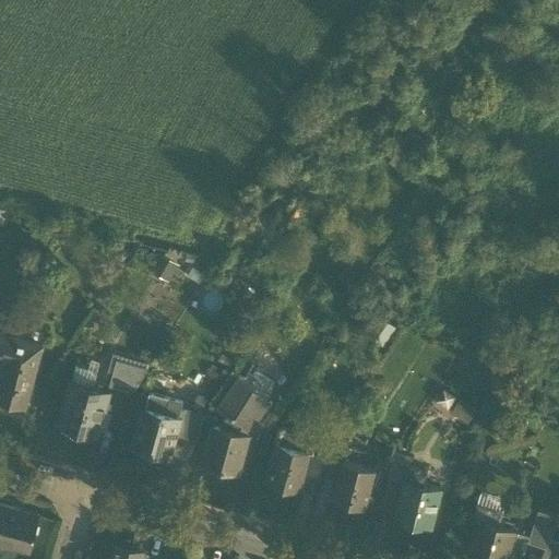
[(180,264),(159,251),(149,270),(168,282),(180,264)]
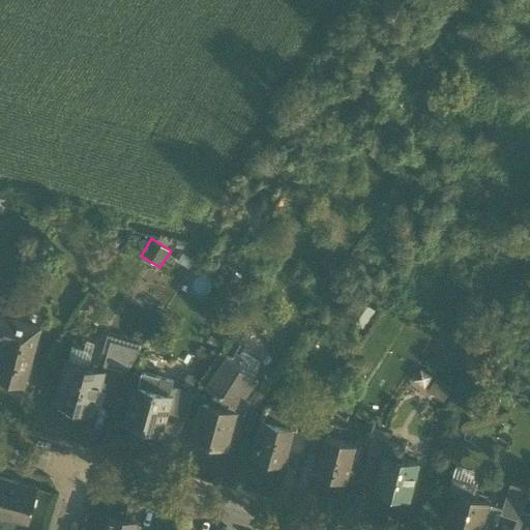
[(342,281),(350,287),(359,273),(351,268),(342,281)]
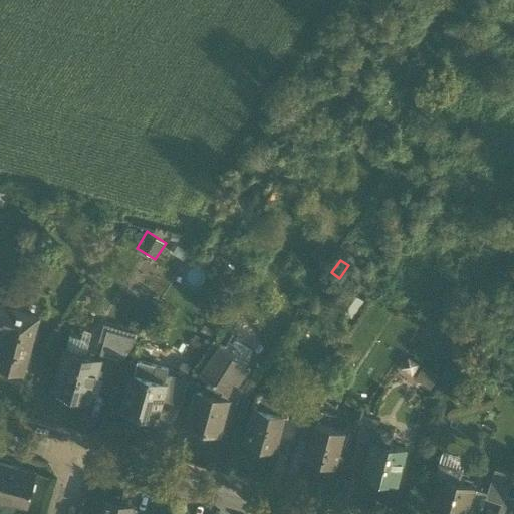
[(224,290),(212,282),(203,295),(215,304),(224,290)]
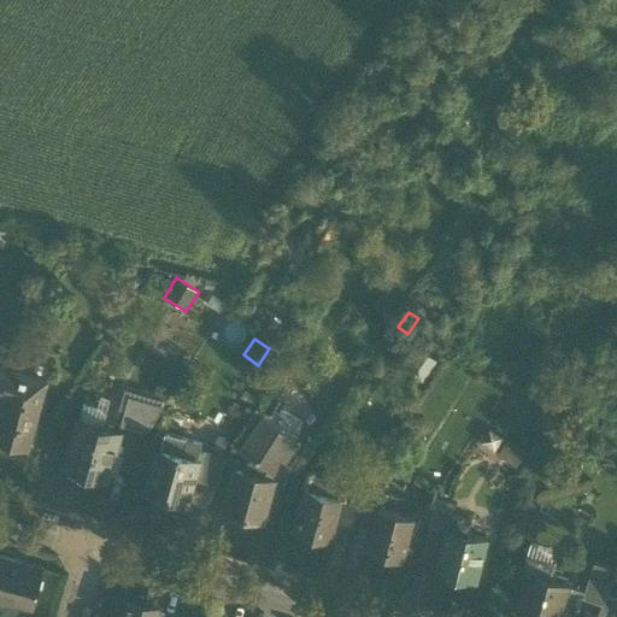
[(438,362),(419,350),(405,371),(423,383),(438,362)]
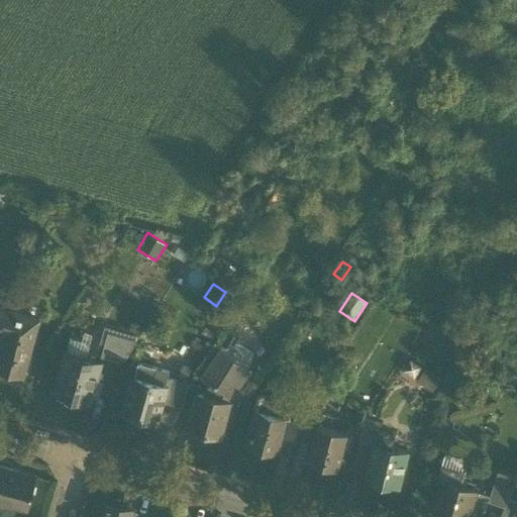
[(0,349),(0,370),(23,377),(38,321),(11,314),(12,312),(0,308),(0,333),(4,335),(0,349)]
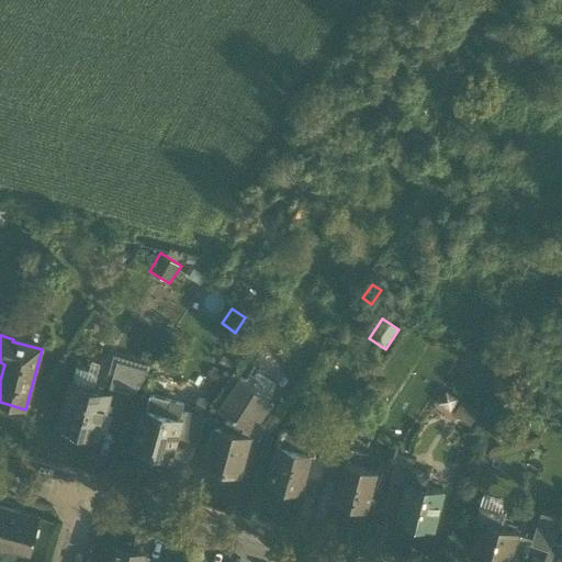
[(108,374),(114,373),(117,362),(148,371),(150,366),(113,355),(108,374)]
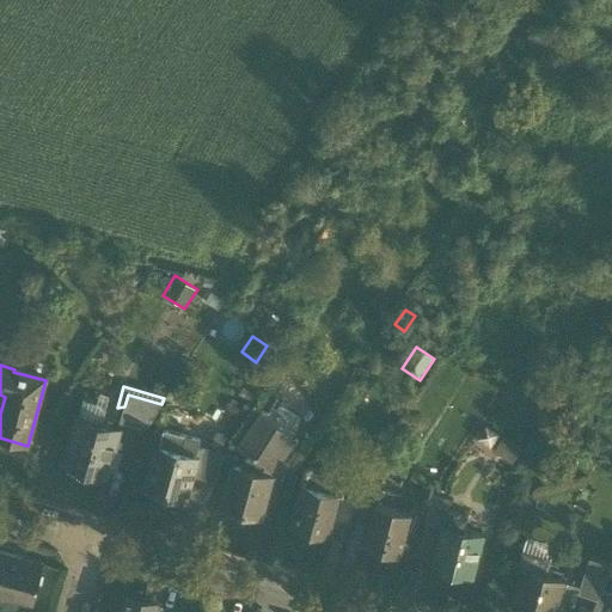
[(121,422),(146,429),(161,404),(128,395),(124,407),(121,422)]
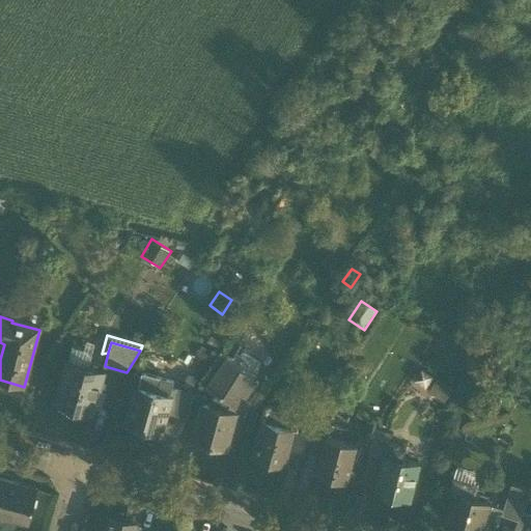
[(93,352),(72,345),(56,402),(91,413),(103,371),(88,367),(93,352)]
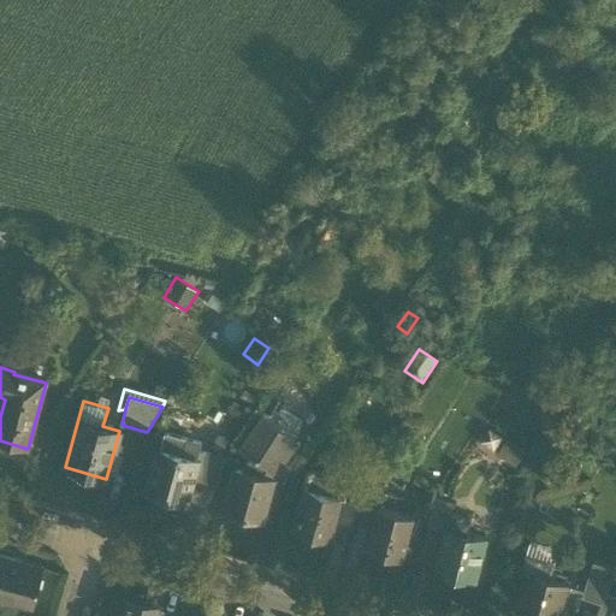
[(240,449),(244,452),(265,424),(259,419),(240,449)]
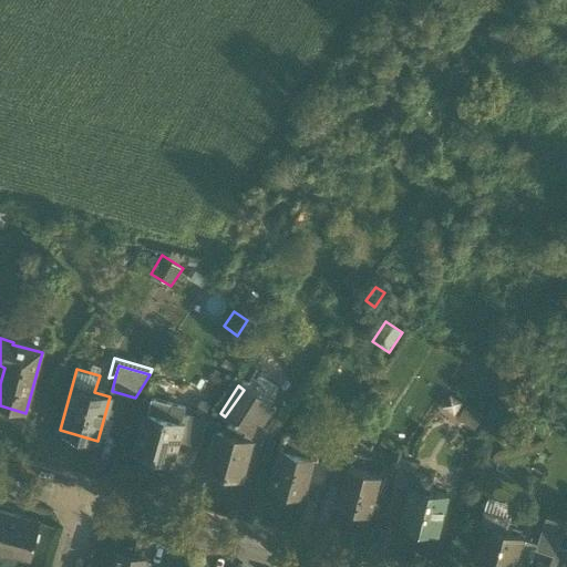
[(225,416),(230,420),(249,432),(253,434),(271,408),(244,390),(225,416)]
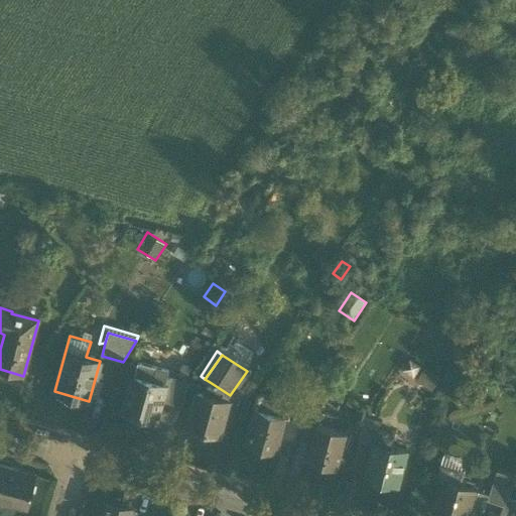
[(414,378),(421,366),(409,359),(402,371),(414,378)]
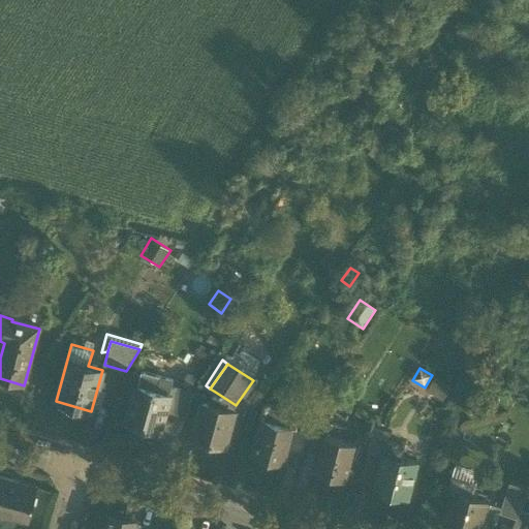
[(143,371),(138,384),(168,394),(170,386),(174,379),(143,371)]
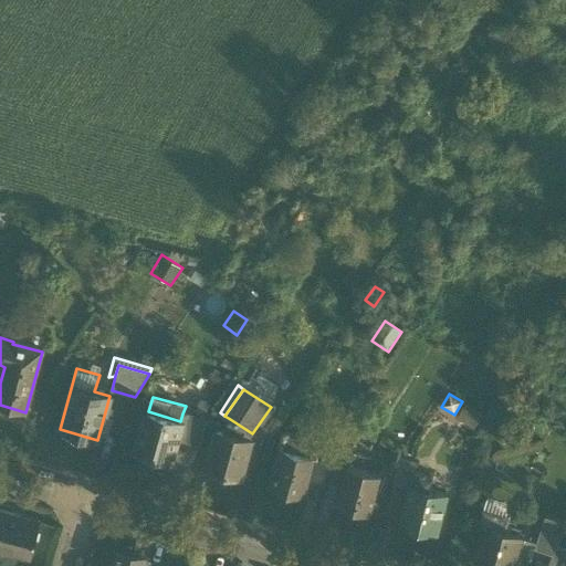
[(456,418),(473,430),(484,413),(467,401),(456,418)]
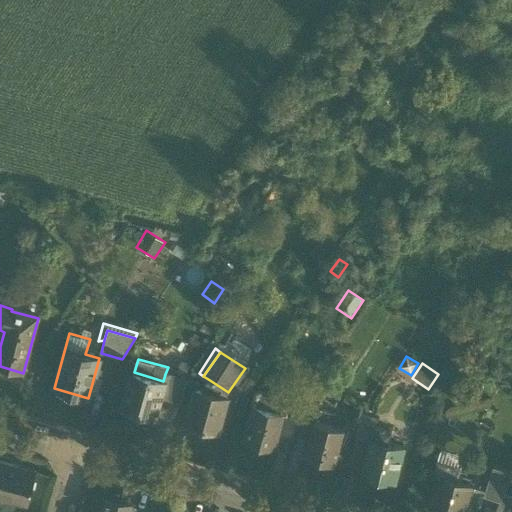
[(159,396),(163,381),(134,372),(133,372),(122,407),(153,416),(159,396)]
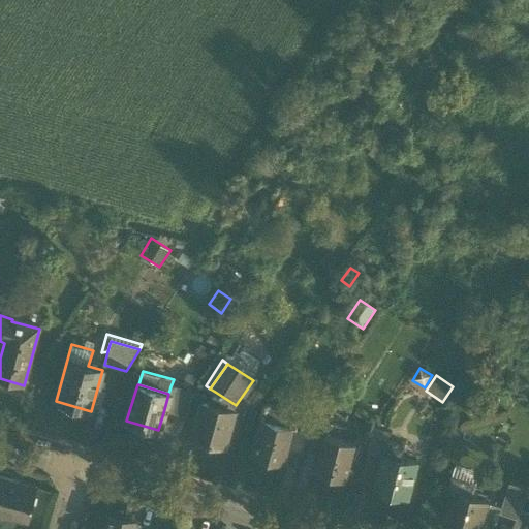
[(180,390),(170,386),(168,394),(164,409),(174,412),(180,390)]
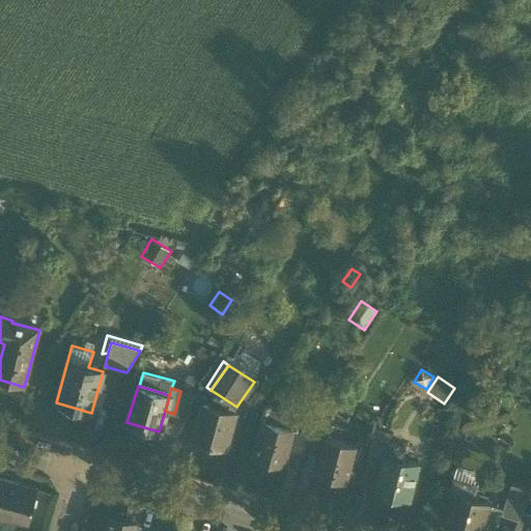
[(174,414),(187,417),(193,395),(180,391),(174,414)]
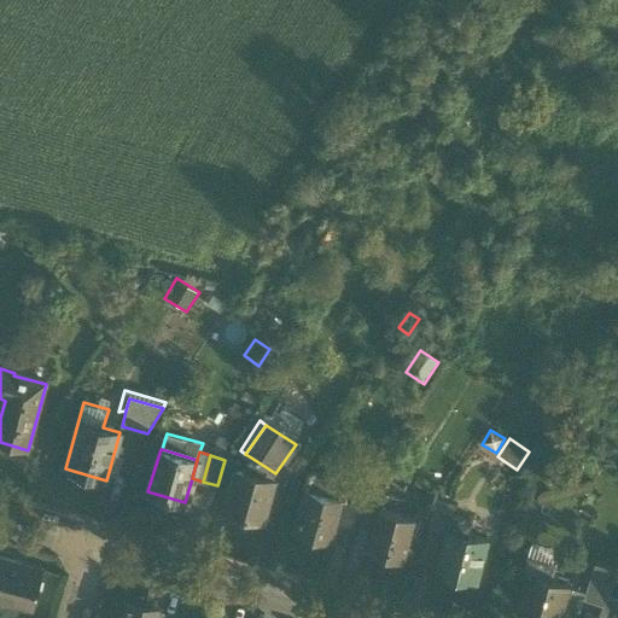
[(371,476),(386,487),(401,466),(384,455),(371,476)]
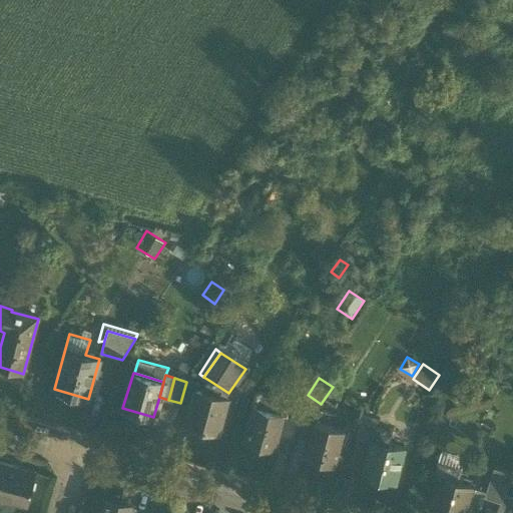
[(221,397),(225,391),(208,380),(206,384),(204,392),(221,397)]
